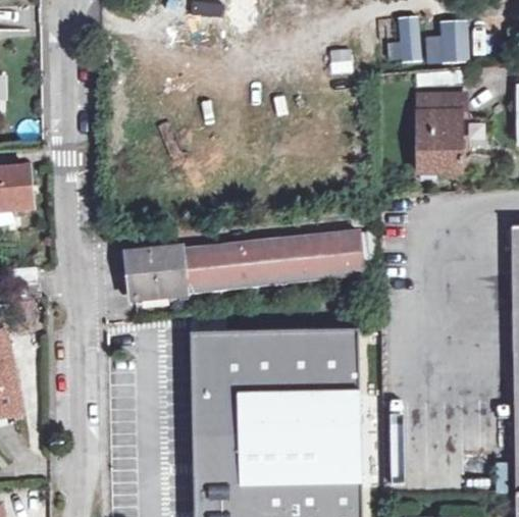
[(396,59),(419,58),(417,12),(394,13),(396,59)]
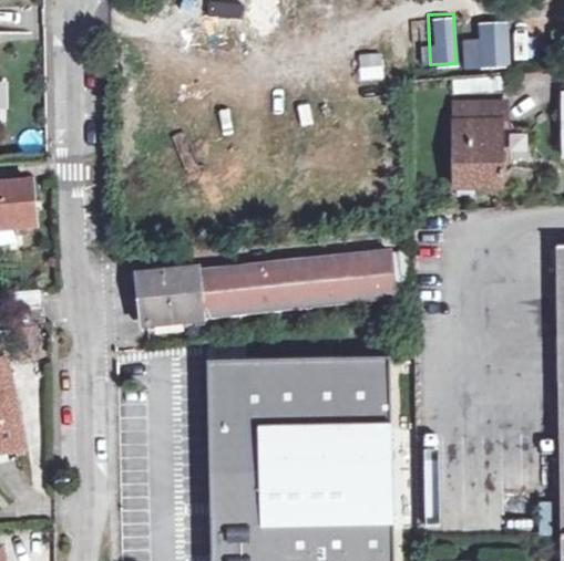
[(458,64),(506,63),(505,18),(473,18),(473,34),(458,34),(458,64)]
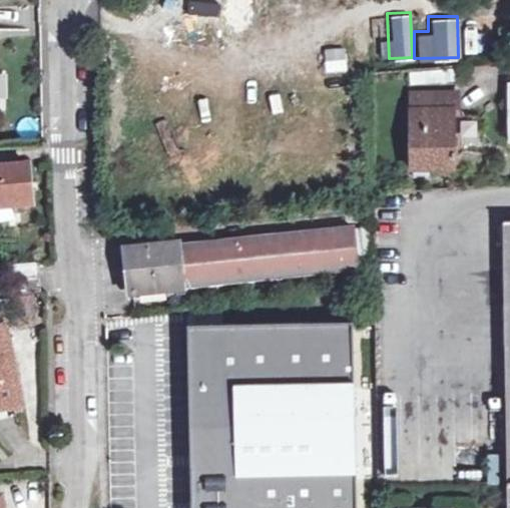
[(451,109),(456,108),(455,91),(410,91),(411,167),(452,166),(451,109)]
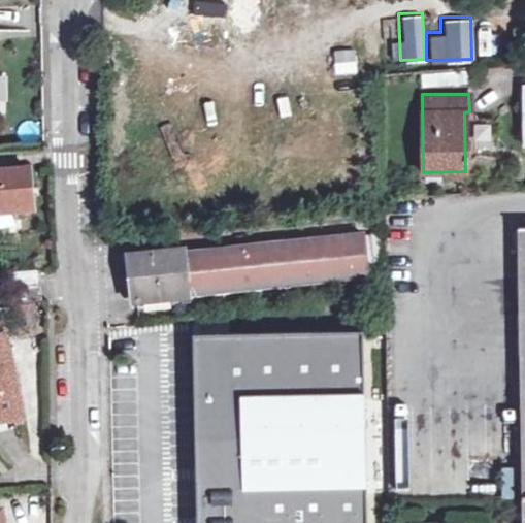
[(29,167),(0,170),(0,211),(33,208),(29,167)]
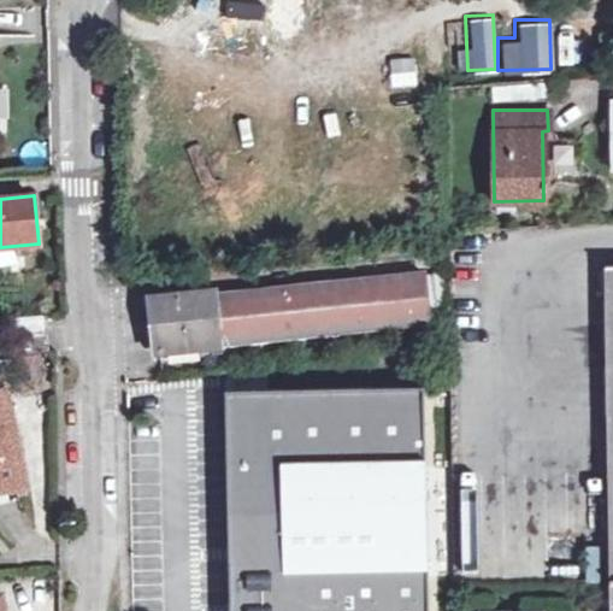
[(159,351),(219,345),(219,342),(431,321),(426,269),(153,297),(159,351)]
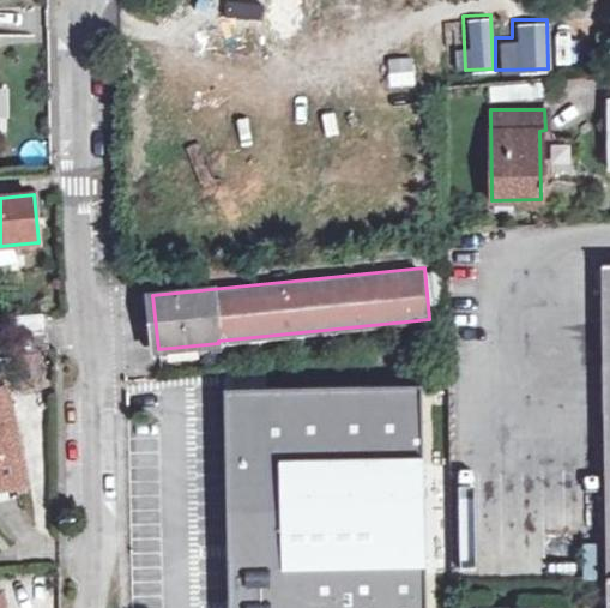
[(48,345),(44,311),(13,314),(14,336),(5,336),(7,349),(48,345)]
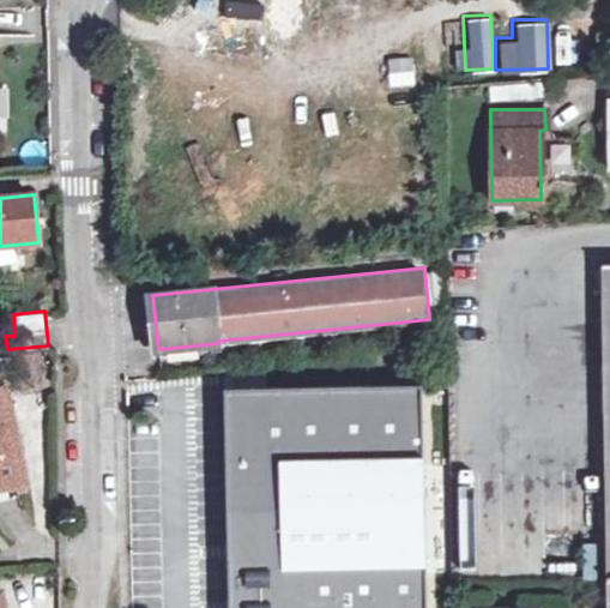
[(426,607),(422,386),(223,390),(228,607),(426,607)]
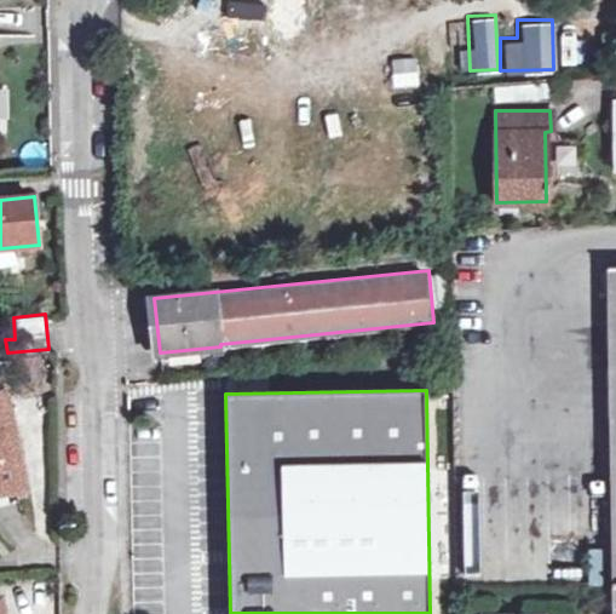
[(0,491),(23,487),(4,396),(0,397),(0,491)]
